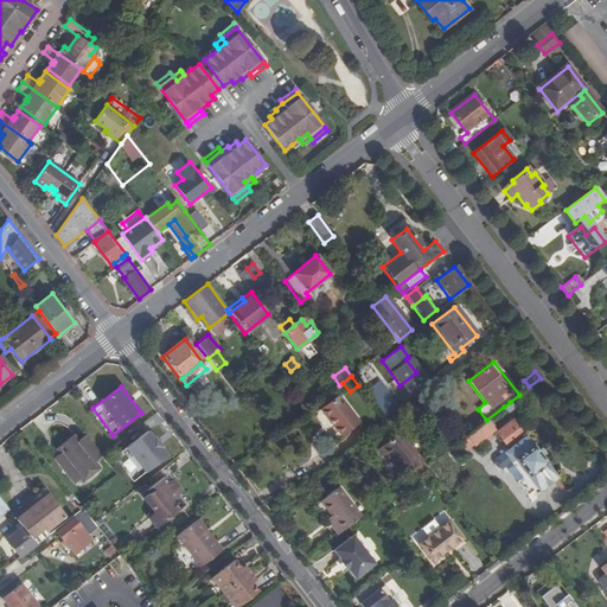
[(383,390),(370,401),(387,422),(401,411),(383,390)]
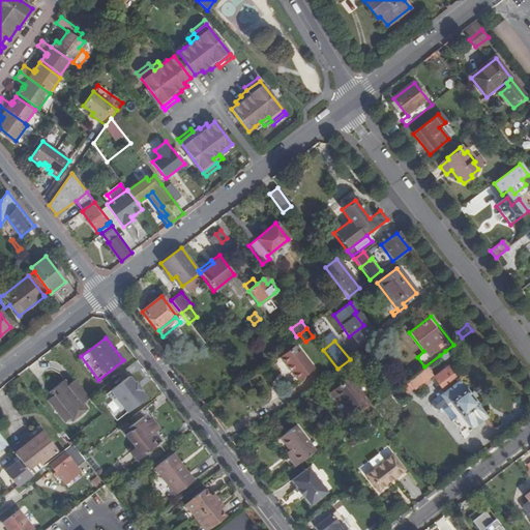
[(311,370),(293,347),(277,358),(295,381),(311,370)]
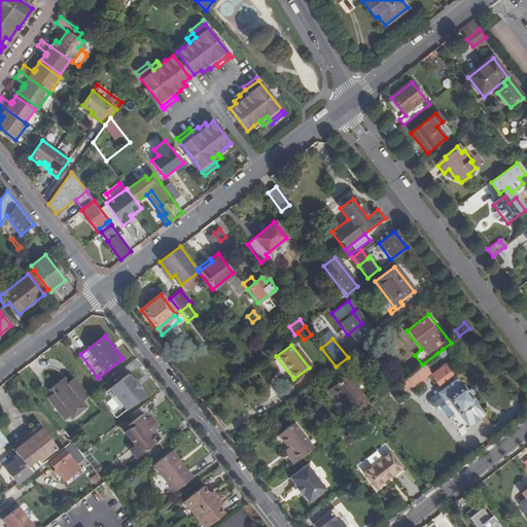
[(265,357),(256,346),(250,350),(259,361),(265,357)]
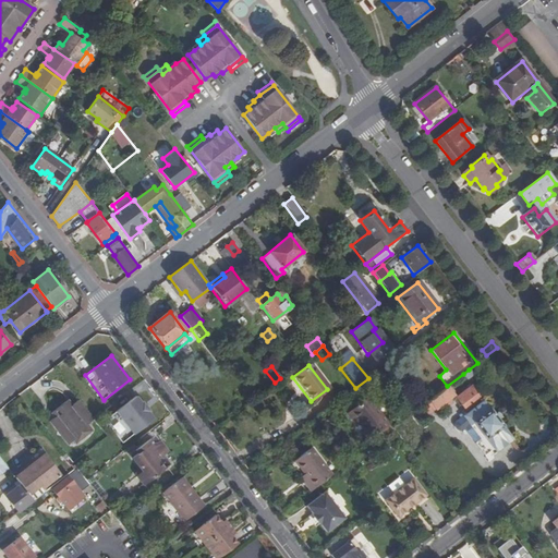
[(469,370),(463,374),(468,379),(473,375),(469,370)]
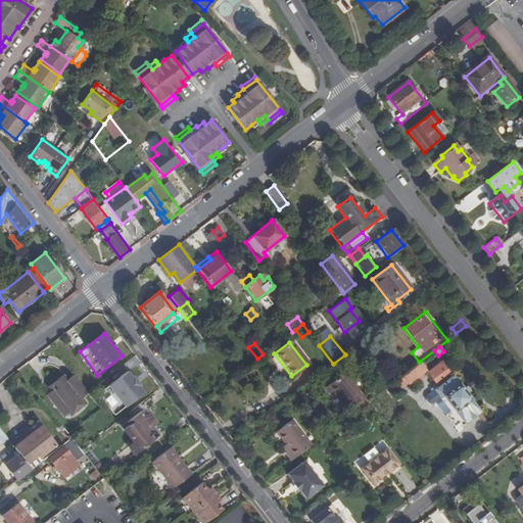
[(402,368),(407,372),(418,363),(415,358),(402,368)]
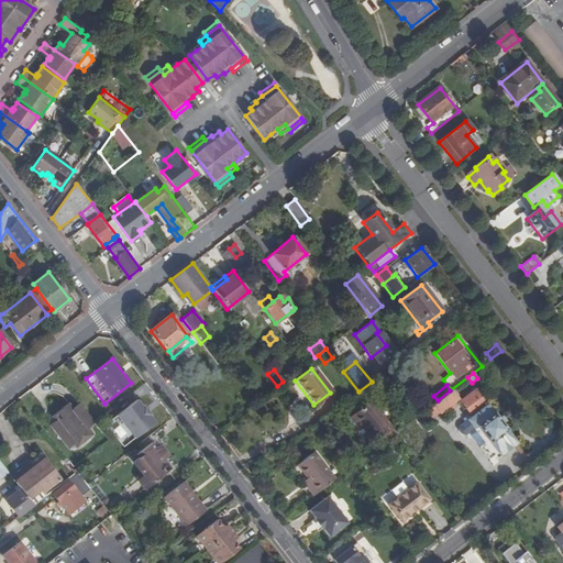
[(473,438),(495,470),(520,450),(475,389),(461,400),(472,417),(462,423),(459,429),(460,434),(463,439),(470,440),(473,438)]
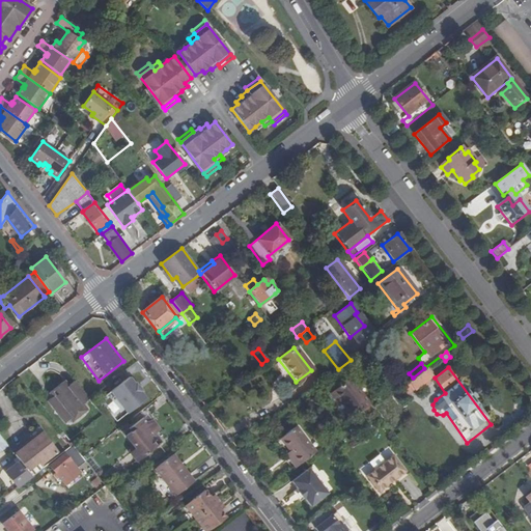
[(408,382),(413,388),(414,390),(420,386),(423,388),(429,383),(427,380),(431,376),(424,368),(413,378),(408,382)]
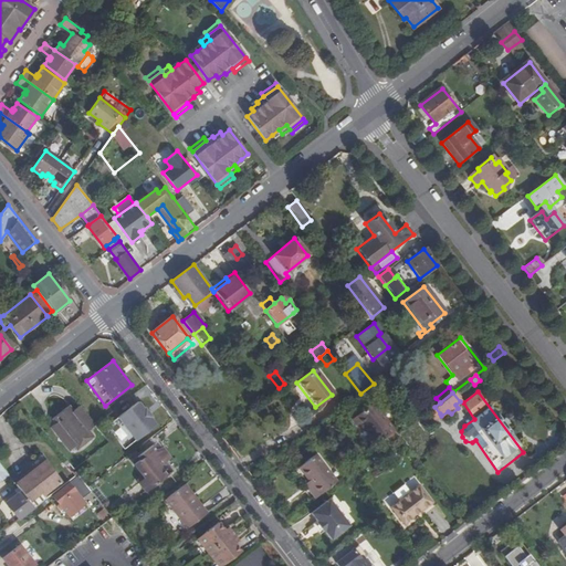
[(137,402),(116,419),(134,442),(155,426),(149,418),(149,417),(144,410),(143,410),(137,402)]
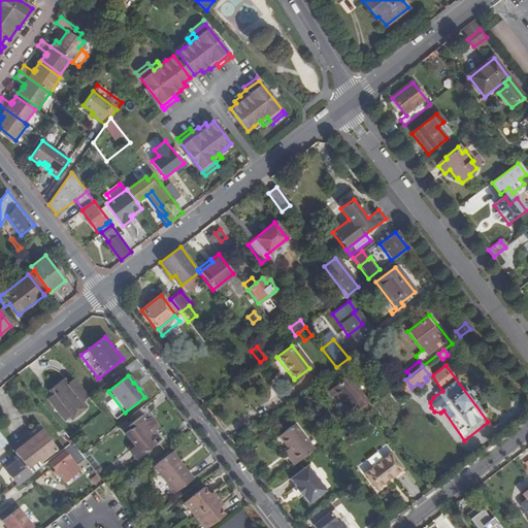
[(349,376),(329,392),(335,400),(338,398),(343,405),(342,406),(349,415),(366,400),(349,376)]
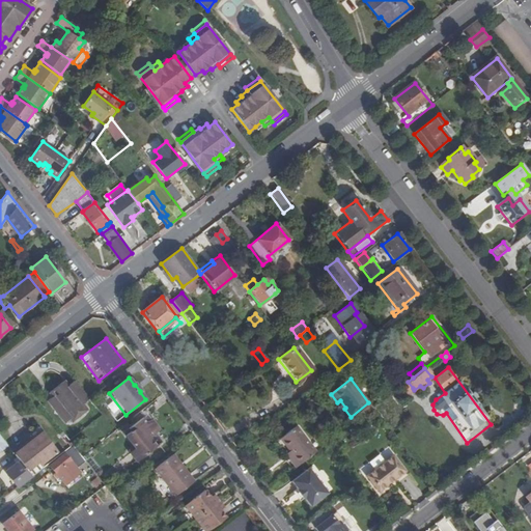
[(65,380),(49,393),(52,397),(47,401),(63,422),(68,419),(72,422),(88,410),(83,403),(89,398),(75,381),(70,385),(65,380)]
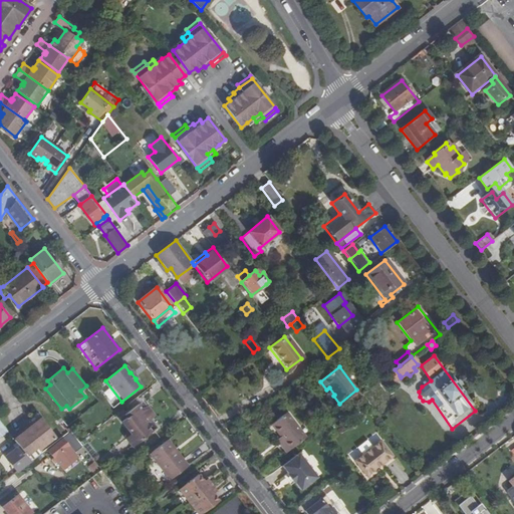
[(395,369),(387,375),(392,382),(400,375),(395,369)]
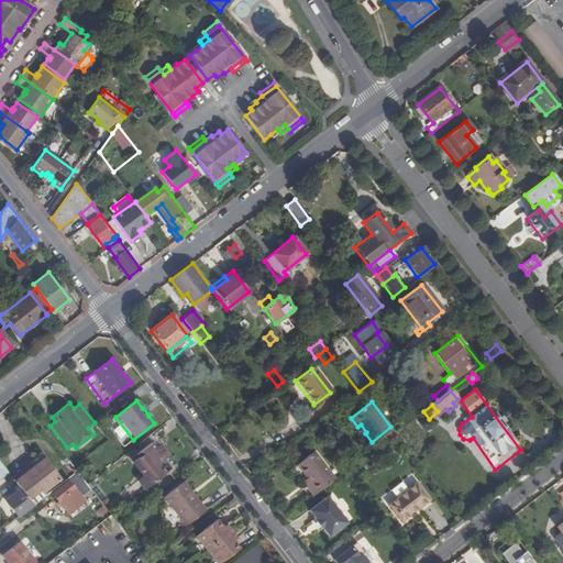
[(132,461),(142,475),(136,479),(144,489),(165,474),(158,464),(168,456),(161,445),(155,449),(151,443),(135,454),(138,457),(132,461)]
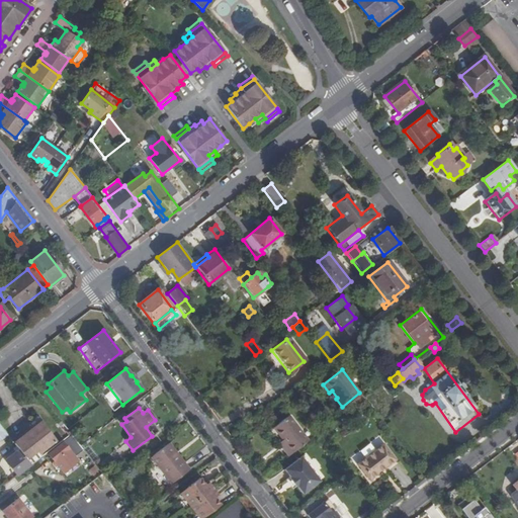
[(287,457),(308,442),(288,417),(272,429),(282,441),(285,444),(280,448),(287,457)]
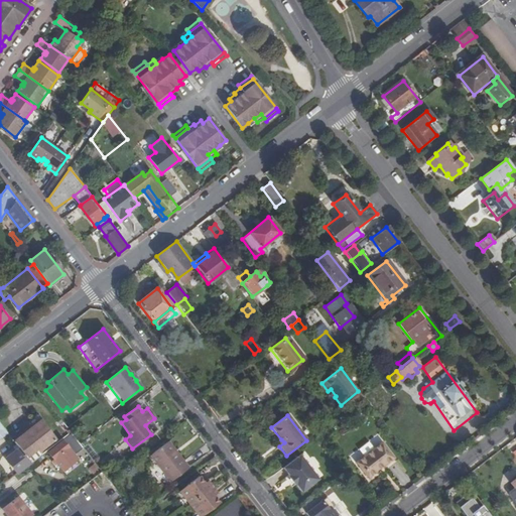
[(40,422),(14,442),(18,448),(30,465),(44,454),(40,449),(53,439),(40,422)]
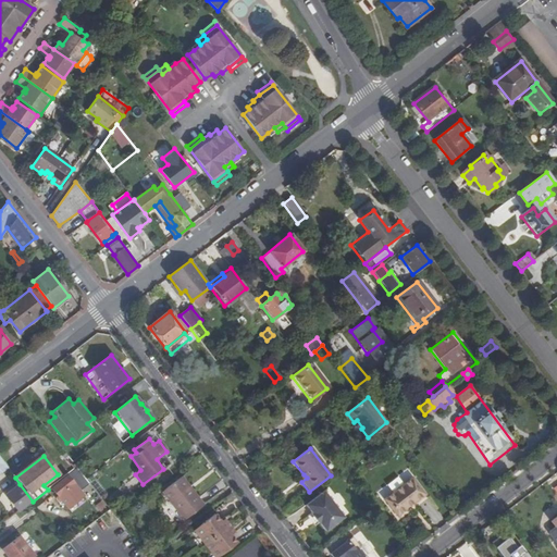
[(66,508),(76,500),(78,503),(84,498),(82,496),(82,495),(67,477),(52,489),(66,508)]
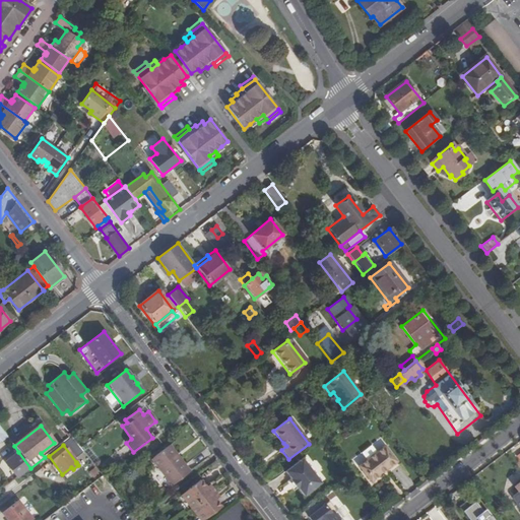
[(169,445),(167,446),(176,459),(179,457),(169,445)]
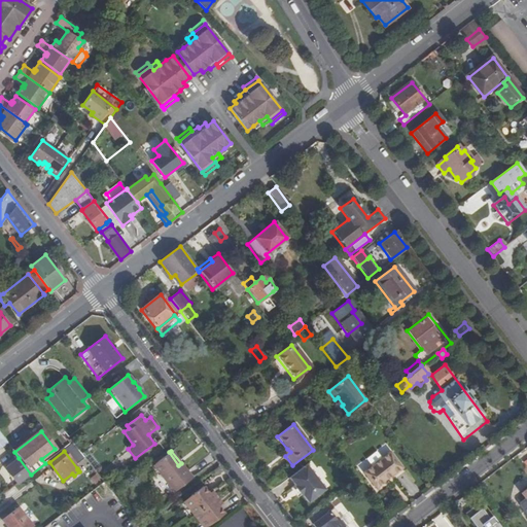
[(191,478),(181,463),(178,465),(169,452),(152,465),(174,492),(191,478)]
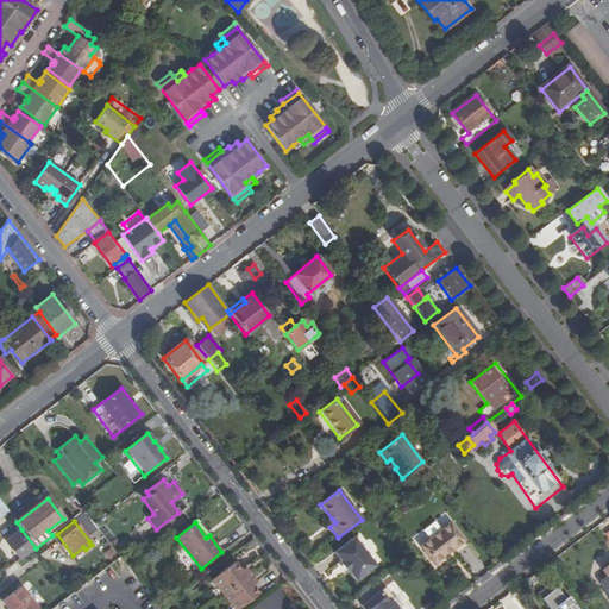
[(83,529),(94,542),(101,537),(90,523),(83,529)]
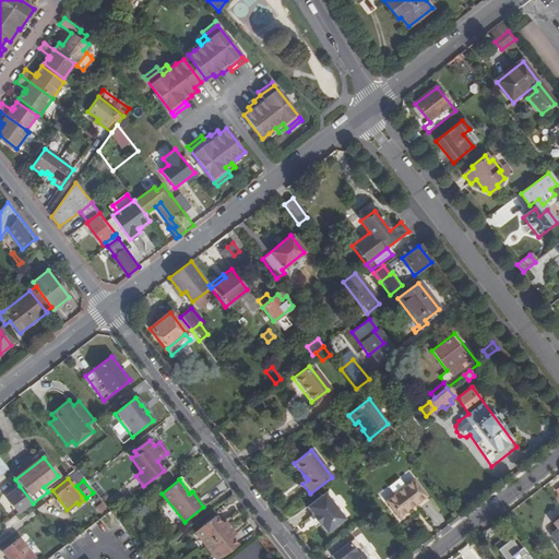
[(412,480),(383,502),(397,520),(407,512),(406,511),(414,504),(415,506),(425,498),(412,480)]
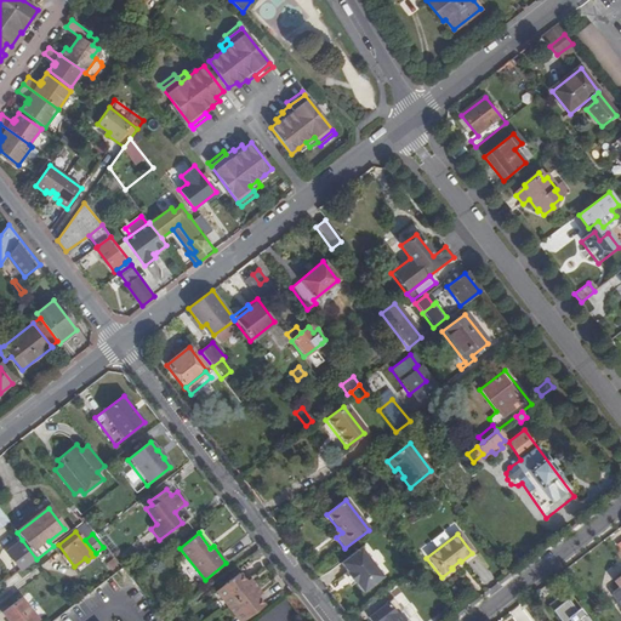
[(36,559),(22,540),(6,552),(21,571),(36,559)]
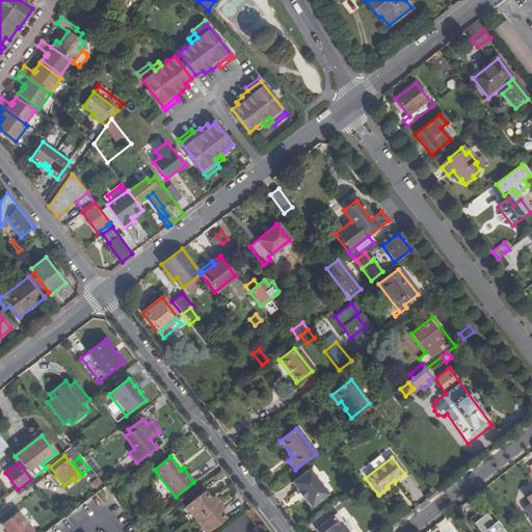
[(327,496),(309,471),(291,484),(297,491),(296,493),(303,502),(304,501),(310,509),(327,496)]
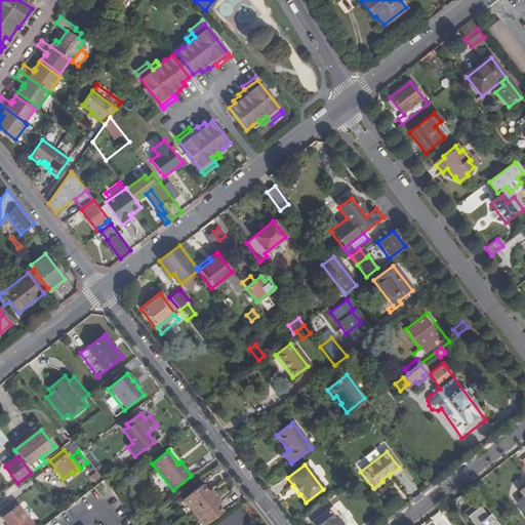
[(211,498),(206,492),(201,485),(185,497),(189,503),(186,506),(192,514),(199,521),(201,519),(206,524),(223,513),(216,506),(211,498)]
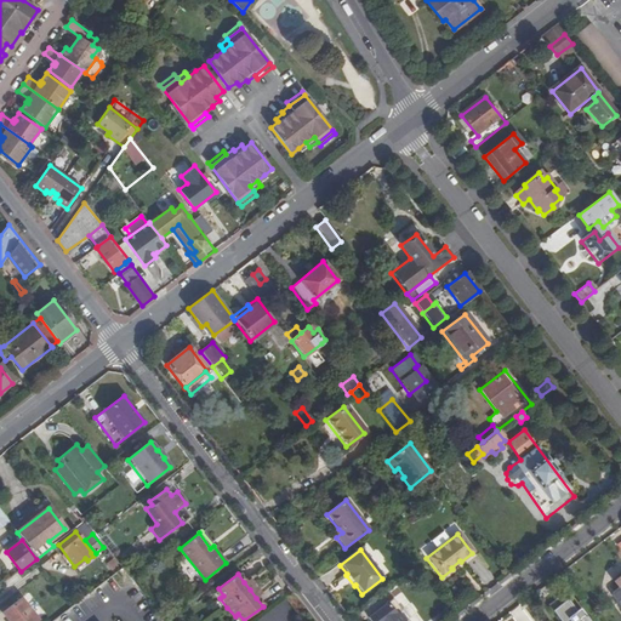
[(248,579),(244,582),(250,590),(254,587),(248,579)]
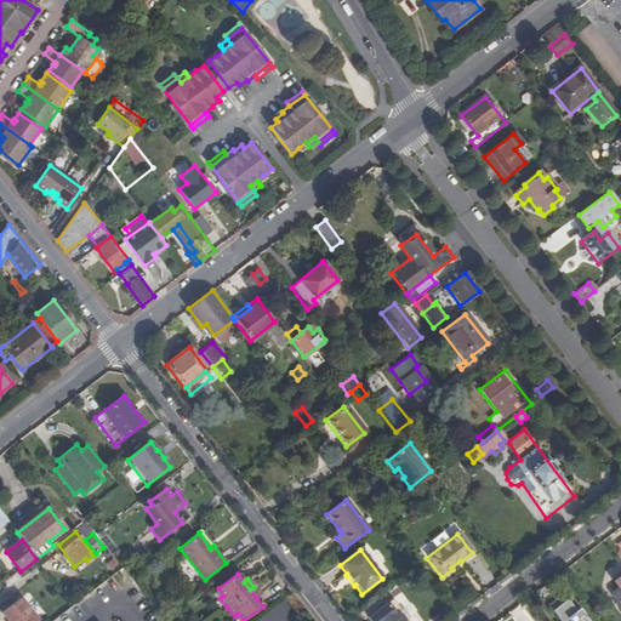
[(260,596),(254,587),(250,590),(256,598),(260,596)]
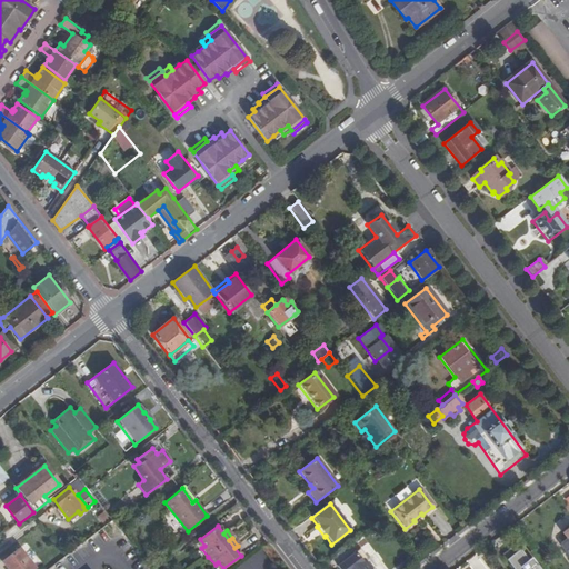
[(19,548),(2,560),(8,568),(33,568),(35,568),(19,548)]
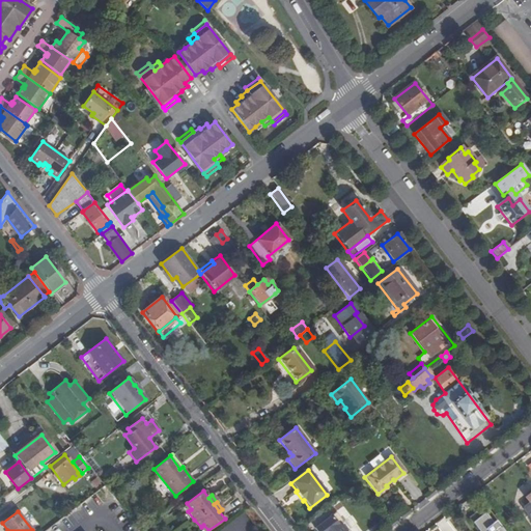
[(501,530),(494,521),(491,523),(482,512),(478,516),(474,512),(467,519),(477,530),(501,530)]
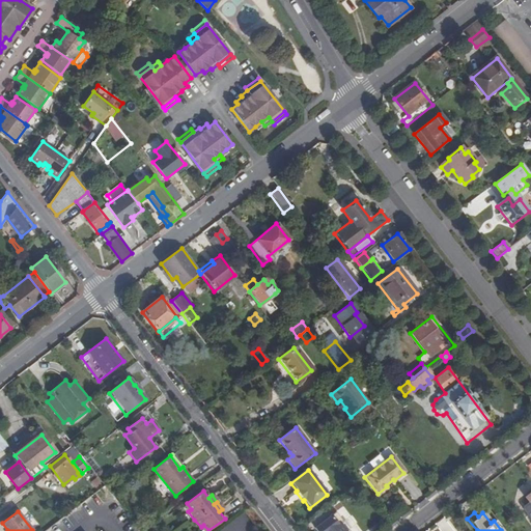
[(347,530),(346,530),(343,530),(339,525),(342,524),(335,513),(314,529),(315,530),(347,530)]
